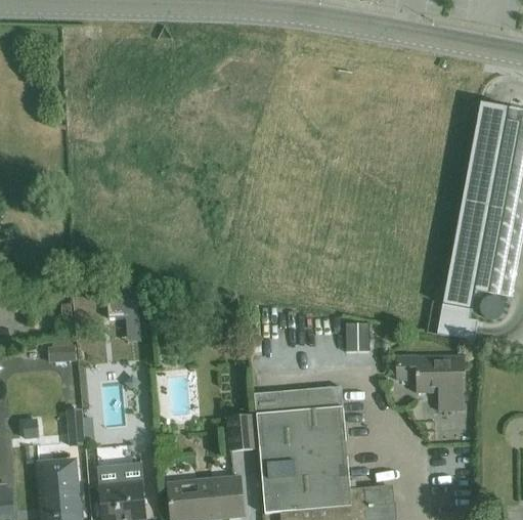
[(441,302),(436,333),(473,339),(477,319),(468,318),(470,308),(474,289),(487,291),(488,289),(504,207),(511,166),(512,159),(517,132),(519,121),(519,120),(517,120),(507,118),(506,118),(507,111),(508,105),(507,105),(480,100),(479,100),(468,161),(452,247),(442,300),(441,302)]
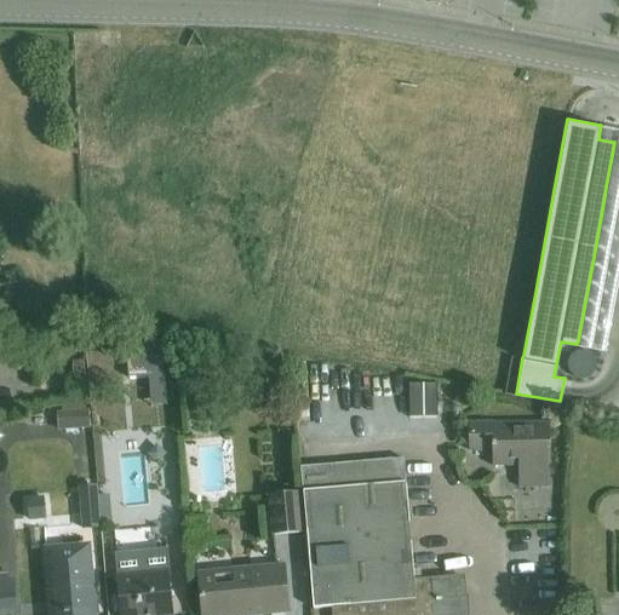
[(160,340),(125,343),(127,374),(162,371),(160,340)]
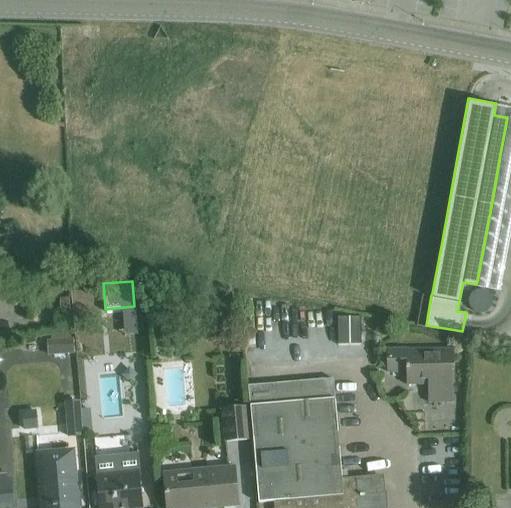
[(468,294),(468,297),(468,300),(469,303),(471,306),(473,307),(476,309),(479,309),(482,309),(485,307),(487,306),(489,303),(490,300),(491,297),(490,294),(489,292),(487,289),(485,287),(482,286),(479,286),(476,286),(473,287),(471,289),(469,292),(468,294)]
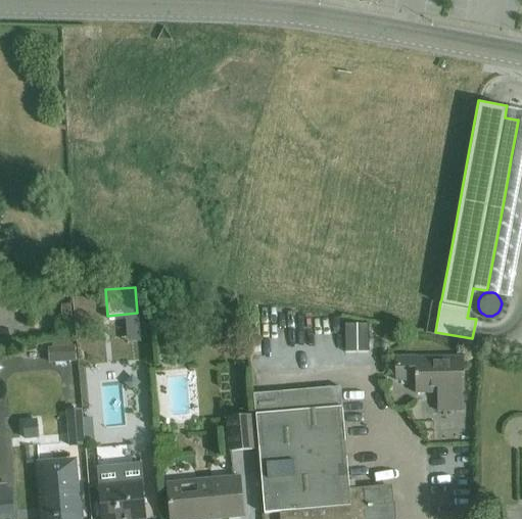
[(69,301),(60,302),(61,319),(72,318),(69,301)]
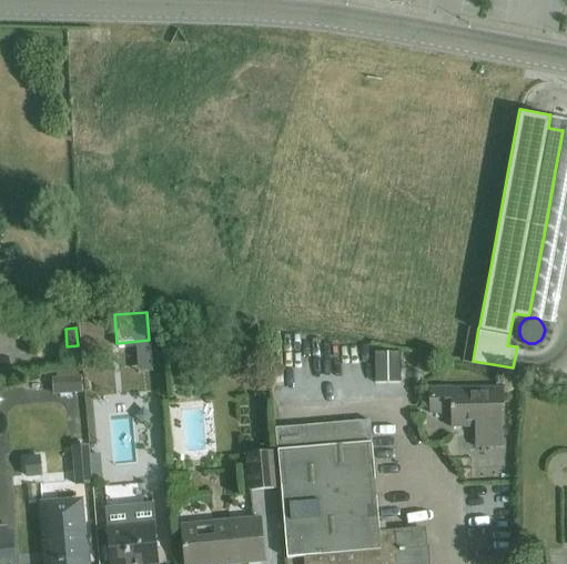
[(401,351),(375,351),(375,382),(402,381),(401,351)]
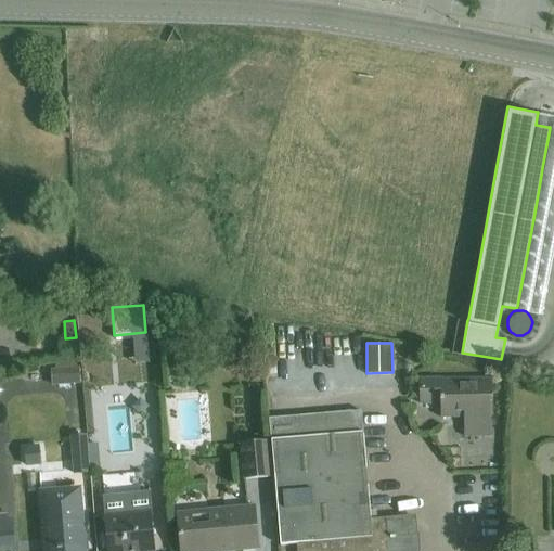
[(79,382),(78,366),(76,366),(75,358),(53,359),(54,367),(50,368),(51,384),(79,382)]
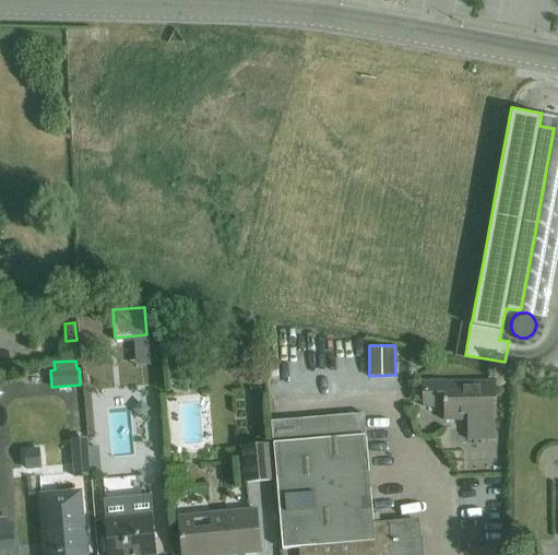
[(495,380),(442,380),(442,378),(422,379),(423,406),(442,405),(442,417),(466,417),(466,437),(493,437),(493,417),(495,417),(495,380)]
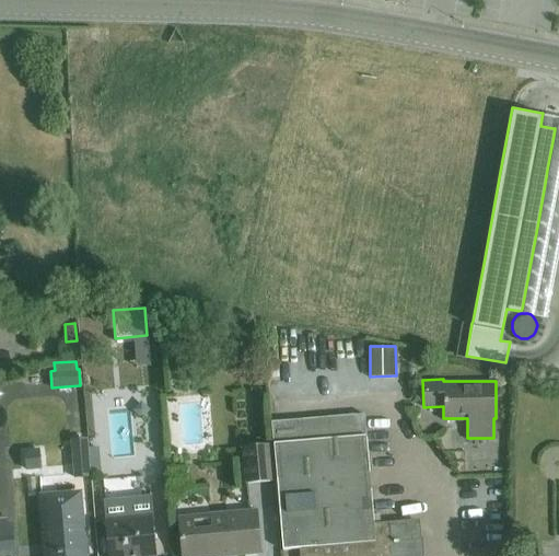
[(417,555),(414,518),(373,521),(363,412),(271,420),(282,547),(299,546),(300,555),(417,555)]
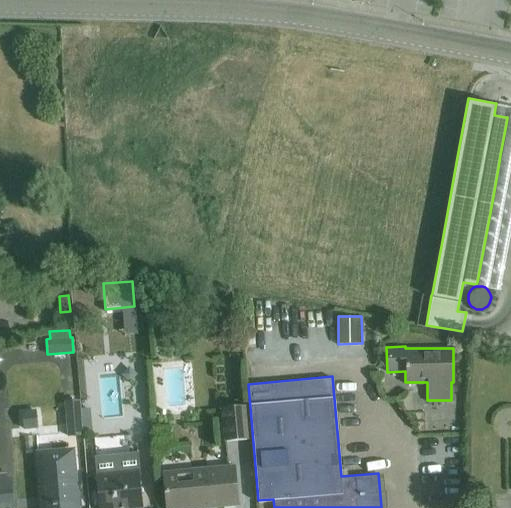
[(66,402),(68,435),(82,433),(82,429),(81,420),(80,406),(79,400),(66,402)]
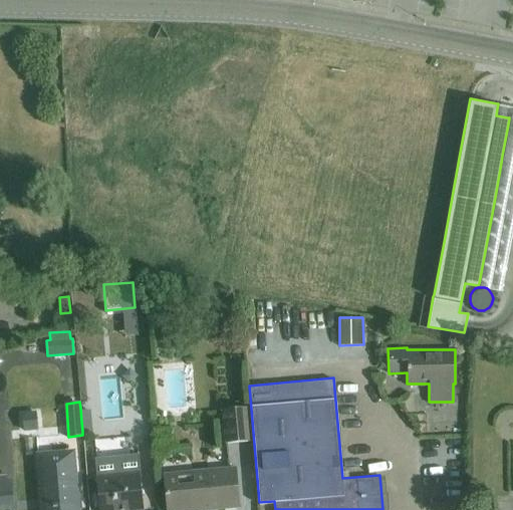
[(226,442),(250,440),(247,406),(223,408),(226,442)]
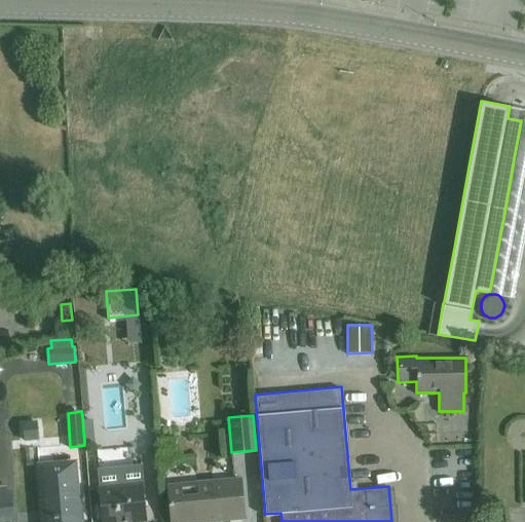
[(90,417),(82,417),(83,432),(84,441),(92,440),(90,417)]
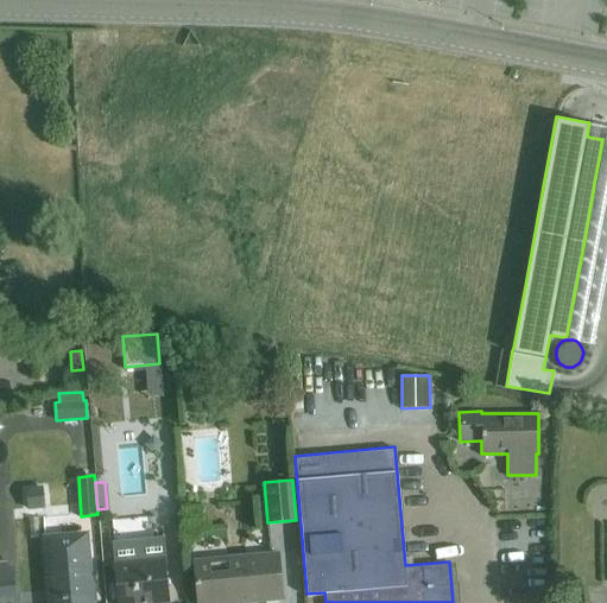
[(43,486),(26,487),(29,506),(45,505),(43,486)]
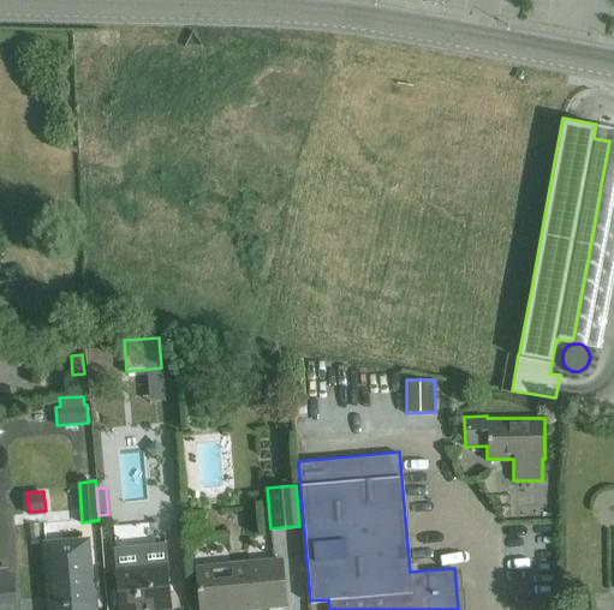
[(51,609),(93,609),(90,572),(82,573),(78,539),(45,543),(51,609)]
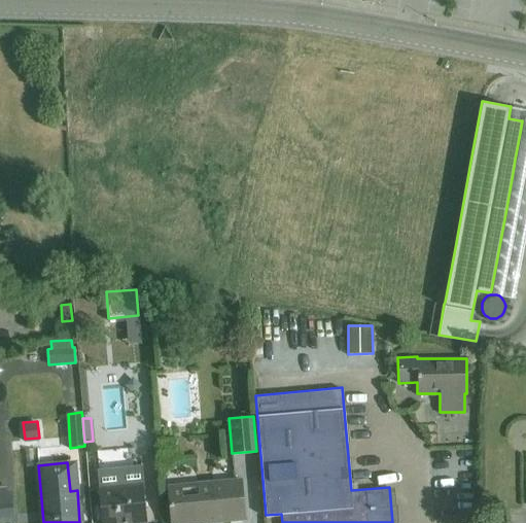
[(141,463),(97,467),(99,489),(101,522),(146,522),(142,480),(141,463)]
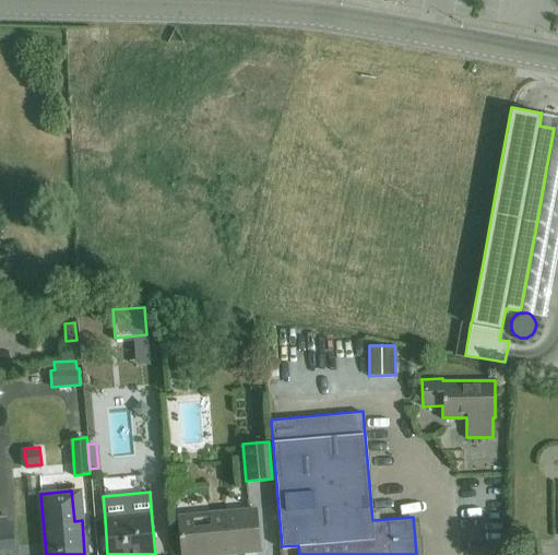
[(181,554),(198,554),(260,550),(256,508),(178,515),(181,554)]
